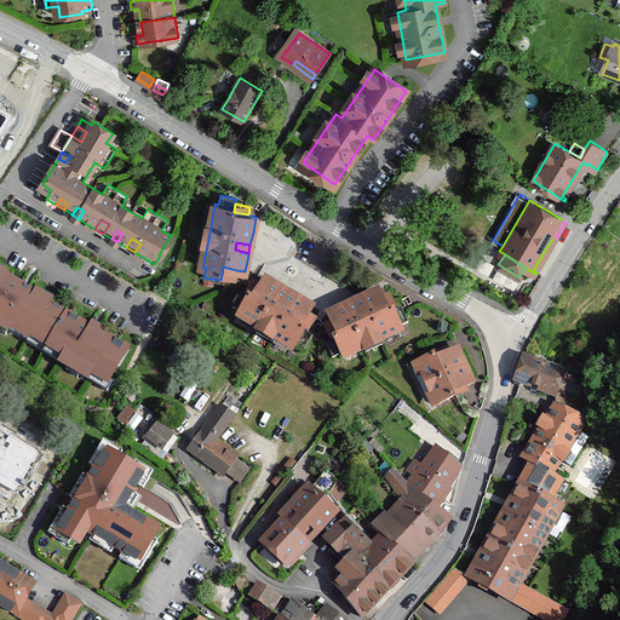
[(223,267),(222,275),(235,277),(236,270),(223,267)]
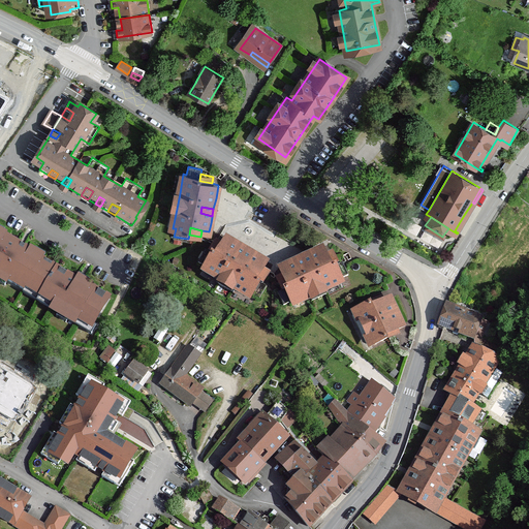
[(0,276),(9,282),(25,291),(27,288),(54,304),(52,307),(79,322),(80,320),(93,328),(95,324),(110,299),(105,297),(106,296),(92,287),(82,281),(81,283),(76,281),(70,277),(71,276),(43,260),(43,259),(33,253),(24,248),(23,250),(10,243),(11,240),(3,235),(0,232),(0,276)]
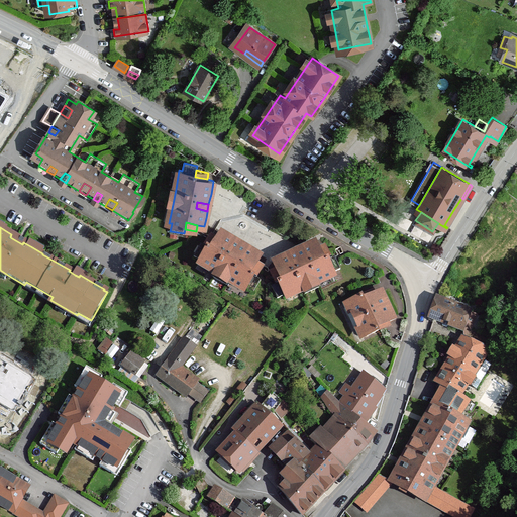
[(241,246),(233,241),(228,238),(221,234),(217,239),(211,249),(206,246),(201,243),(194,255),(201,260),(200,263),(216,272),(229,280),(245,290),(247,287),(254,291),(262,280),(257,277),(251,274),(257,264),(261,257),(253,253),(248,250),(246,249),(241,260),(235,255),(241,246)]
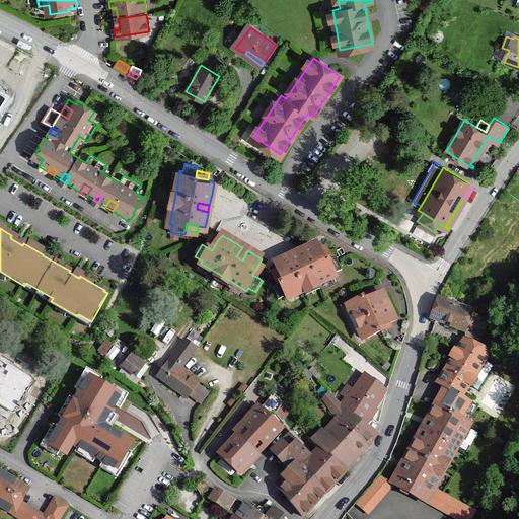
[(213,237),(207,247),(212,250),(218,240),(213,237)]
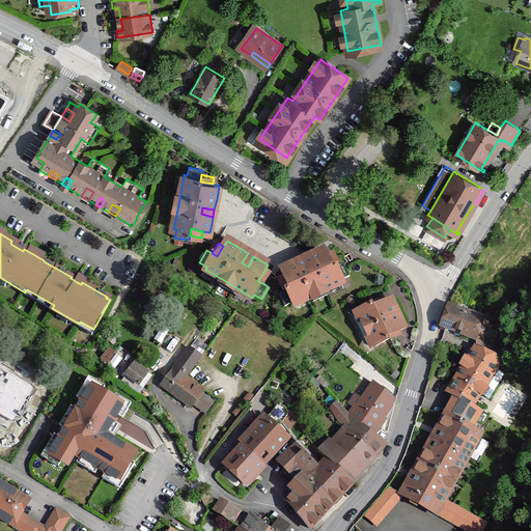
[(47,255),(36,249),(33,254),(44,260),(47,255)]
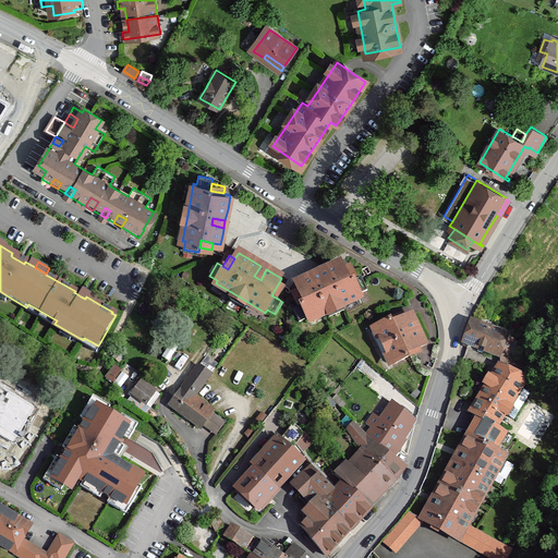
[(328,270),(327,270),(332,281),(326,284),(320,274),(311,278),(305,280),(296,284),(300,291),(305,303),(299,306),(294,308),(300,322),(308,318),(310,320),(328,312),(343,305),(362,296),(361,293),(368,290),(363,277),(358,278),(350,281),(344,269),(342,264),(334,267),(328,270)]
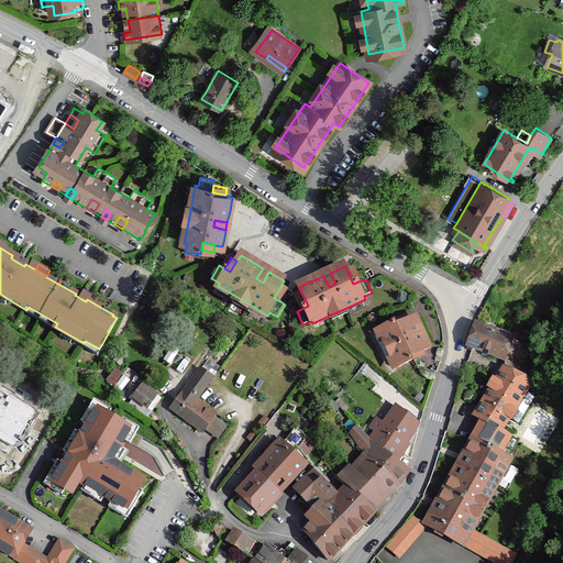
[(268,272),(263,268),(256,278),(263,283),(268,272)]
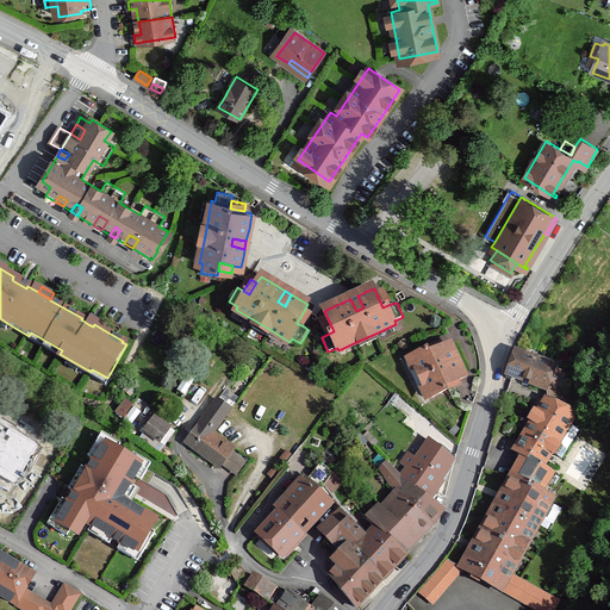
[(385,291),(377,294),(383,307),(391,304),(385,291)]
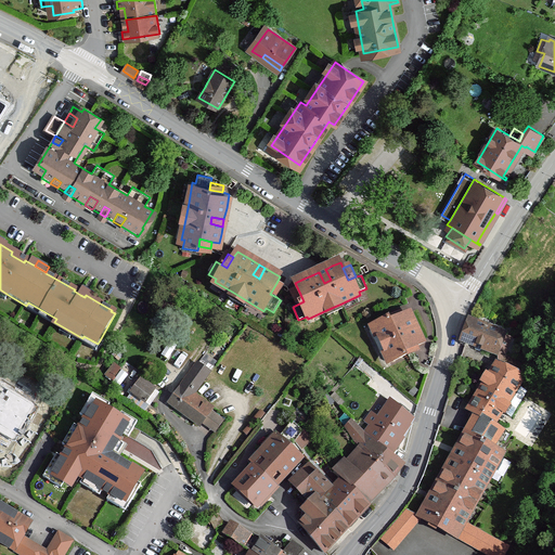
[(325,269),(319,272),(324,283),(331,280),(325,269)]
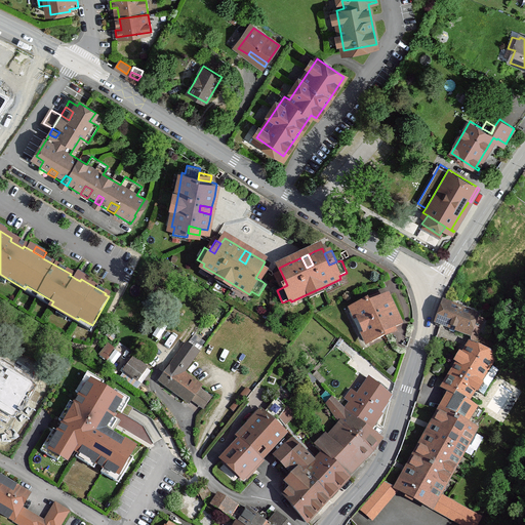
[(255,278),(261,281),(268,271),(261,268),(255,278)]
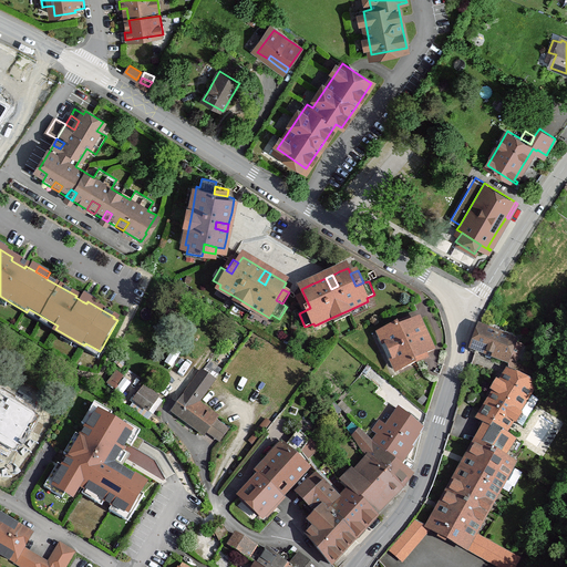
[(101,302),(86,294),(82,301),(86,303),(88,301),(99,308),(101,302)]
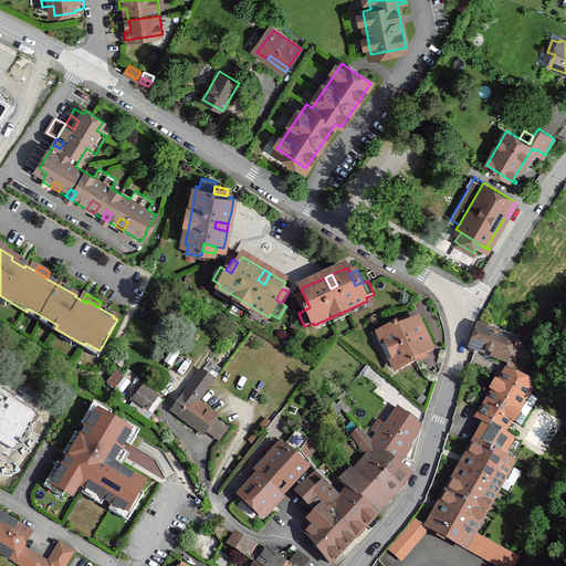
[(10,302),(0,295),(0,303),(8,307),(10,302)]
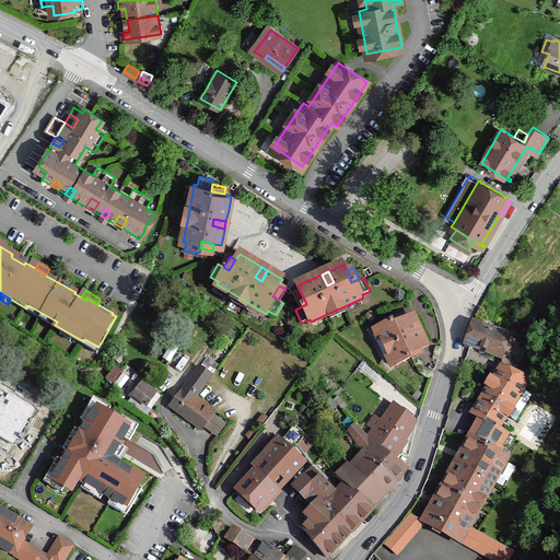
[(294,295),(300,307),(306,304),(301,292),(294,295)]
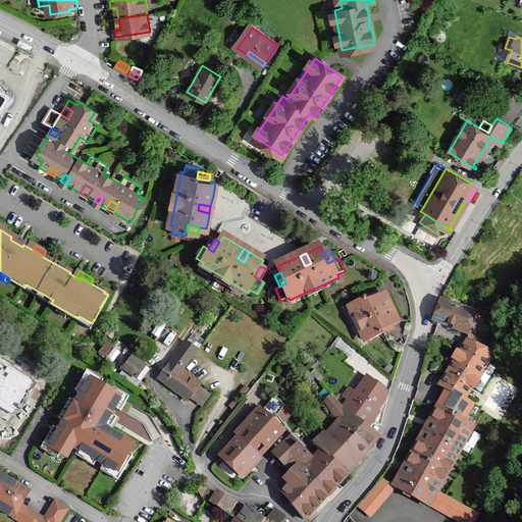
[(231,282),(218,274),(216,279),(229,286),(231,282)]
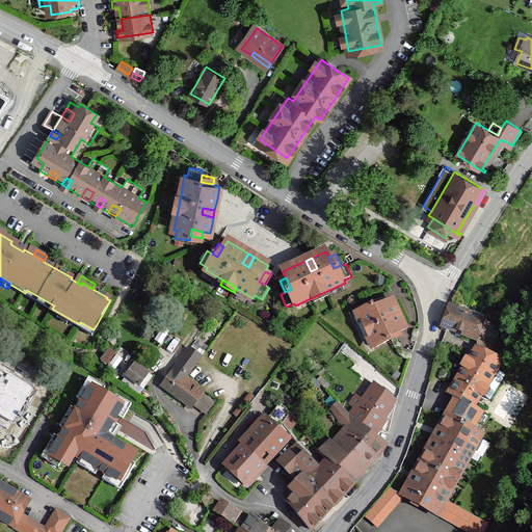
[(27,290),(25,293),(24,295),(59,316),(57,318),(68,324),(69,322),(94,337),(98,328),(96,326),(94,329),(80,322),(79,324),(52,309),(54,306),(27,290)]
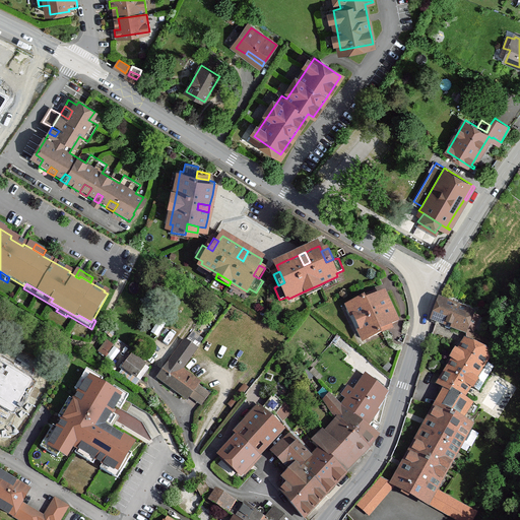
[(320,284),(306,290),(308,295),(322,288),(320,284)]
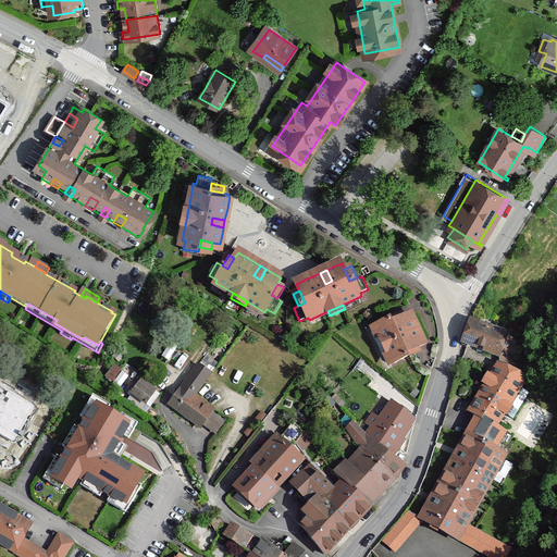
[(410,313),(404,317),(393,322),(391,319),(374,326),(392,363),(408,356),(407,353),(419,347),(425,344),(419,331),(410,313)]
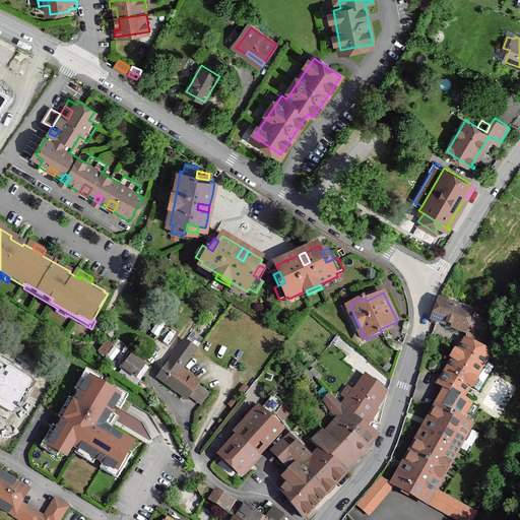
[(375,293),(365,298),(367,301),(377,296),(375,293)]
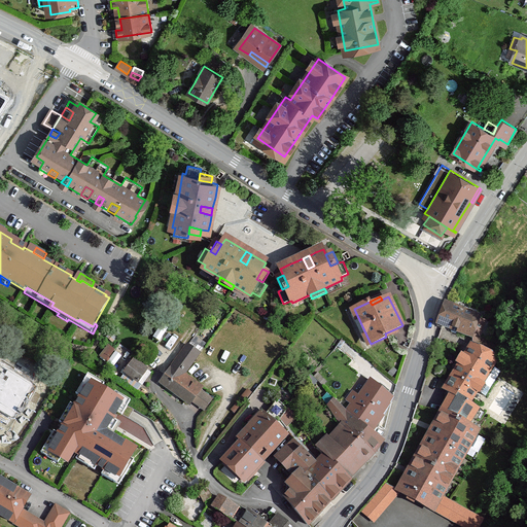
[(481,317),(447,304),(440,322),(454,328),(453,330),(454,332),(456,334),(458,335),(459,334),(461,330),(472,336),(476,329),(481,332),(486,321),(480,318),(481,317)]
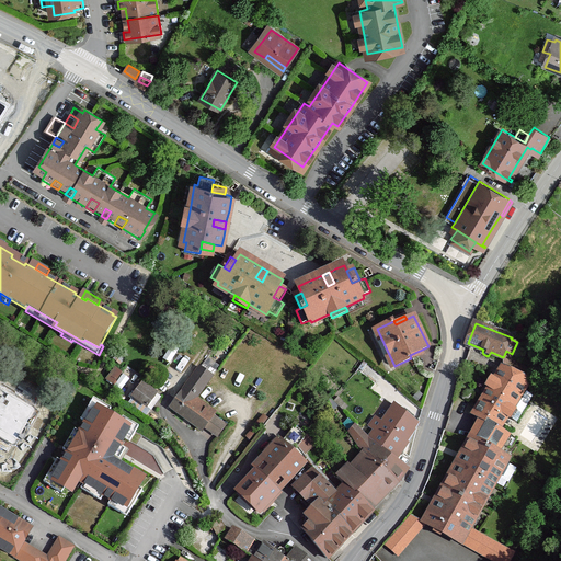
[(506,351),(503,357),(510,361),(512,354),(506,351)]
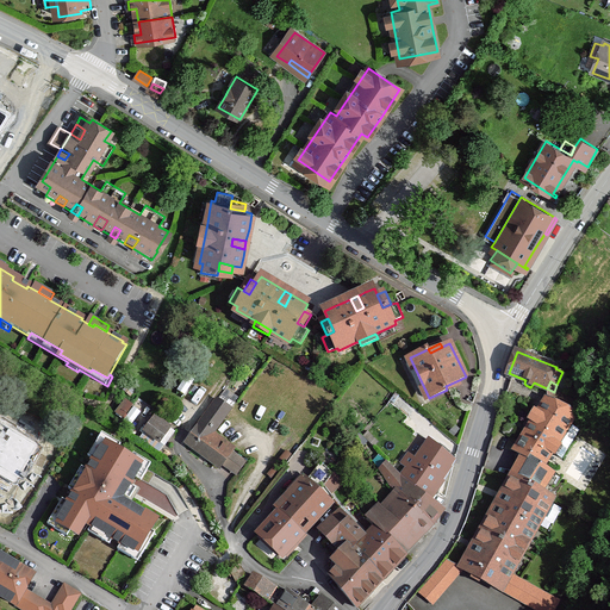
[(554,392),(551,402),(572,411),(576,402),(554,392)]
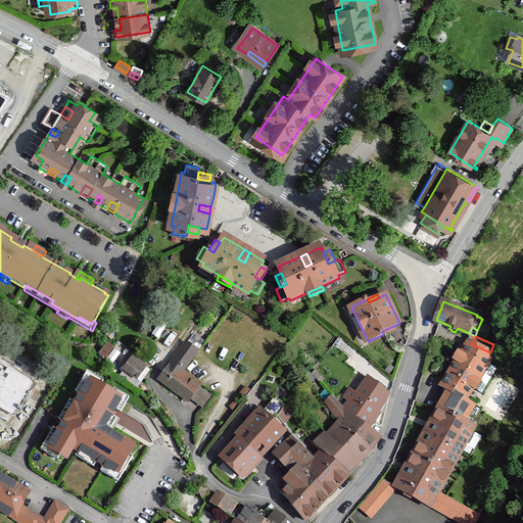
[(160,377),(190,398),(202,383),(184,370),(197,350),(187,342),(170,366),(160,377)]
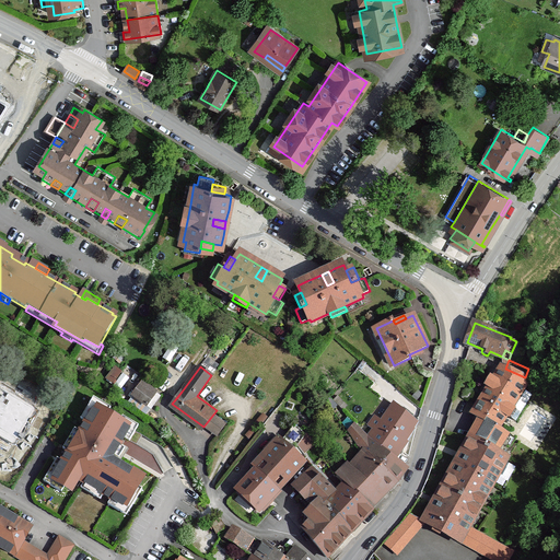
[(473,413),(486,421),(499,429),(508,415),(523,388),(529,380),(525,377),(505,369),(502,368),(487,391),(473,413)]
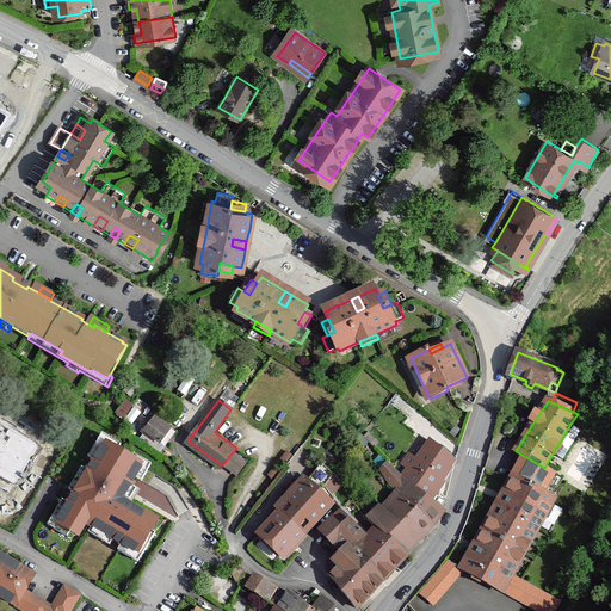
[(118,414),(124,418),(131,406),(127,402),(118,414)]
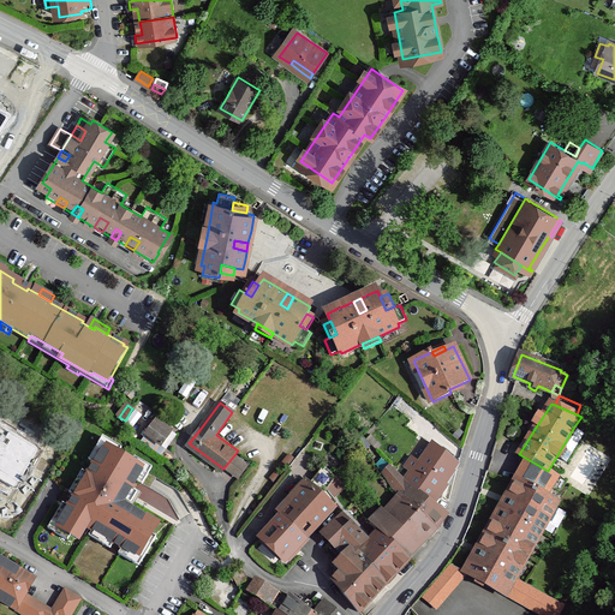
[(145,434),(166,448),(177,435),(155,421),(145,434)]
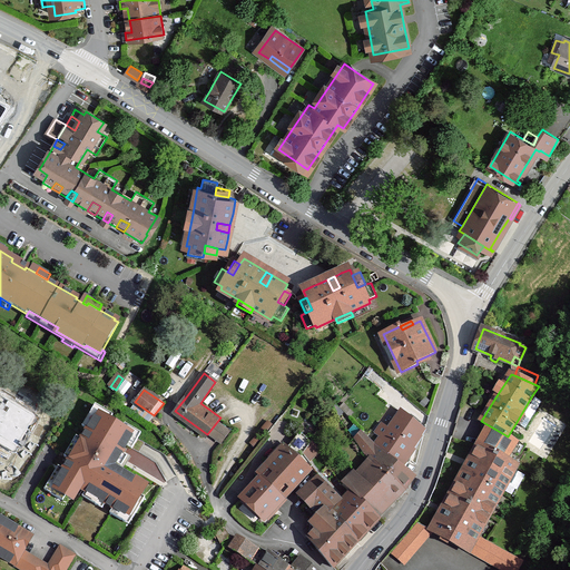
[(0,434),(19,446),(38,415),(0,392),(0,434)]
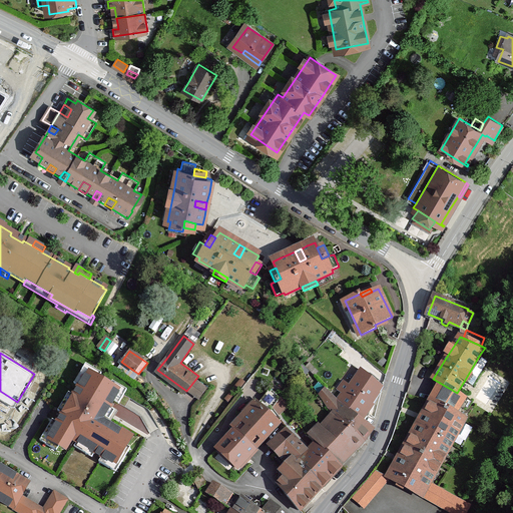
[(479,356),(465,380),(473,386),(488,362),(479,356)]
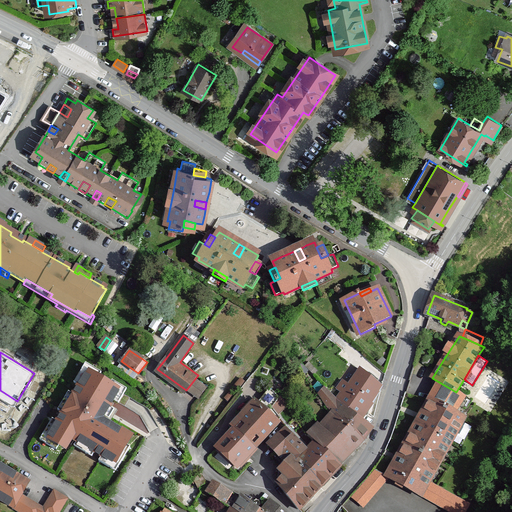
[(299,367),(304,374),(309,369),(303,363),(299,367)]
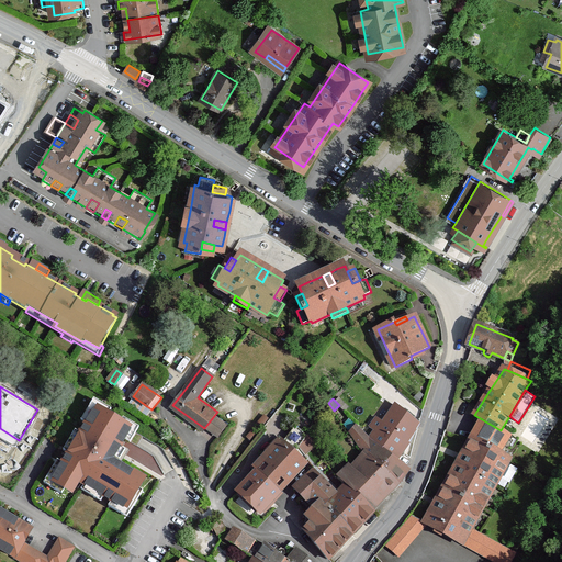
[(375,431),(370,437),(395,460),(408,442),(419,423),(396,404),(385,419),(381,414),(370,427),(375,431)]
